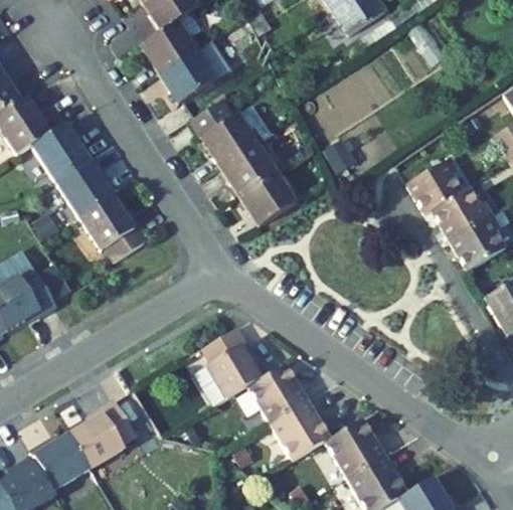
[(190,13),(202,4),(199,0),(144,0),(142,1),(162,31),(190,13)]
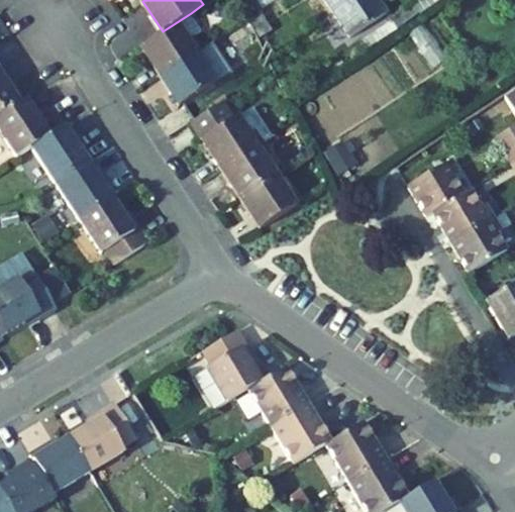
[(328,0),(352,34),(389,10),(382,0),(328,0)]
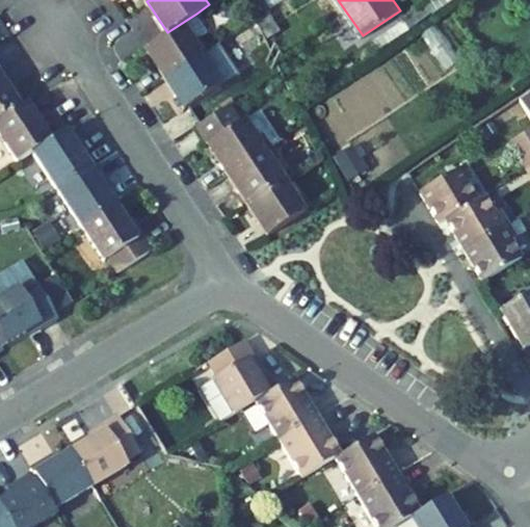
[(165,77),(208,49),(201,35),(208,30),(196,14),(167,32),(144,46),(165,77)]
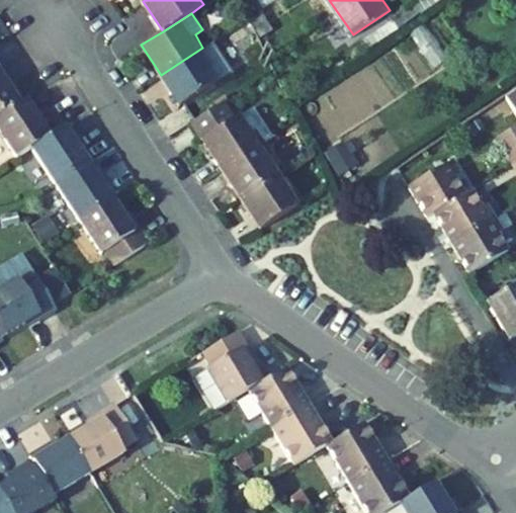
[(413,29),(436,65),(450,57),(426,20),(413,29)]
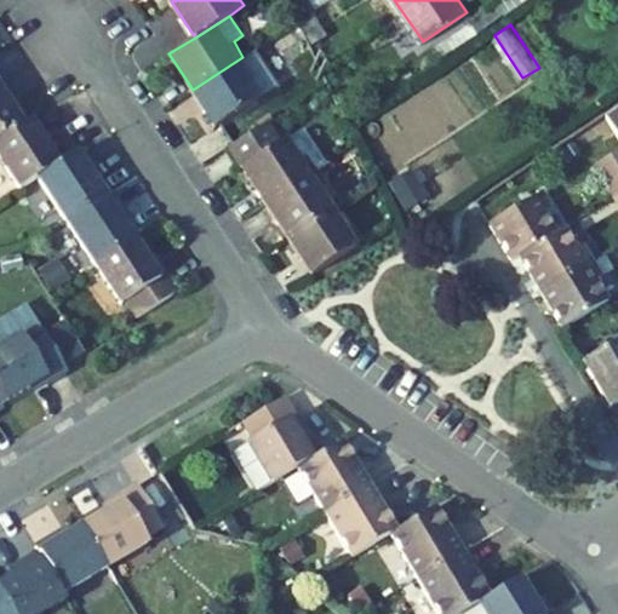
[(242,57),(193,90),(216,126),(279,85),(256,50),(242,57)]
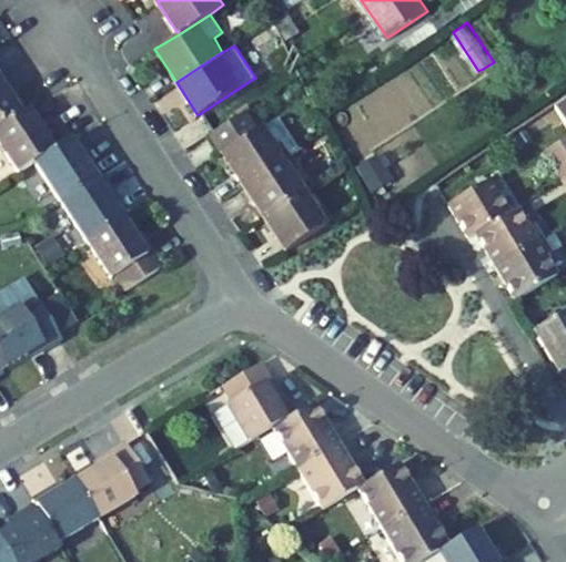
[(0,68),(0,125),(23,111),(9,90),(16,85),(3,67),(0,68)]
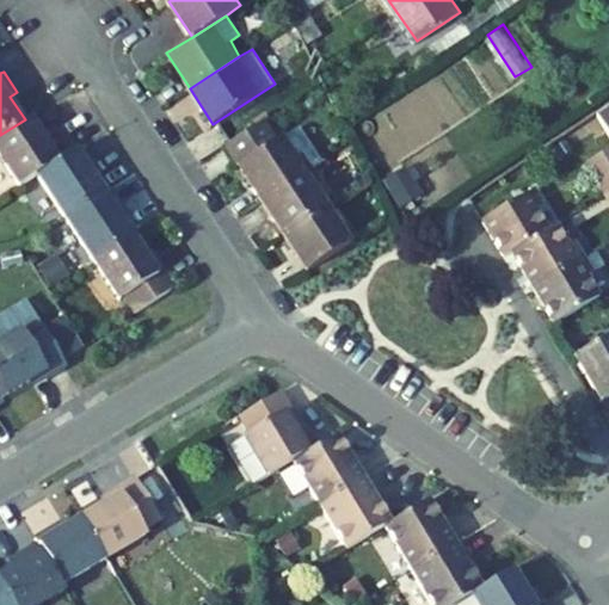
[(608,103),(598,110),(608,127),(608,103)]
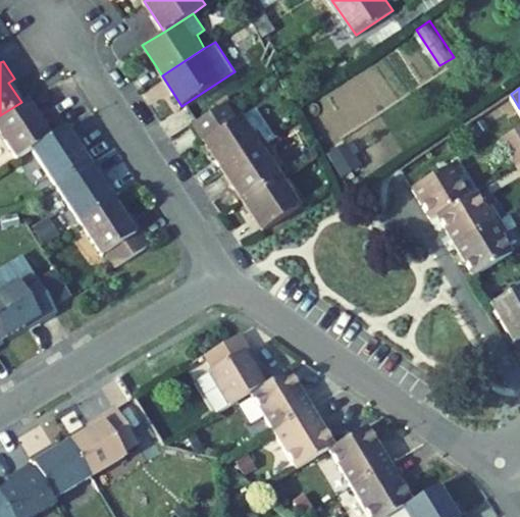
[(0,115),(0,130),(18,157),(33,147),(66,125),(54,107),(40,116),(28,98),(21,102),(0,115)]
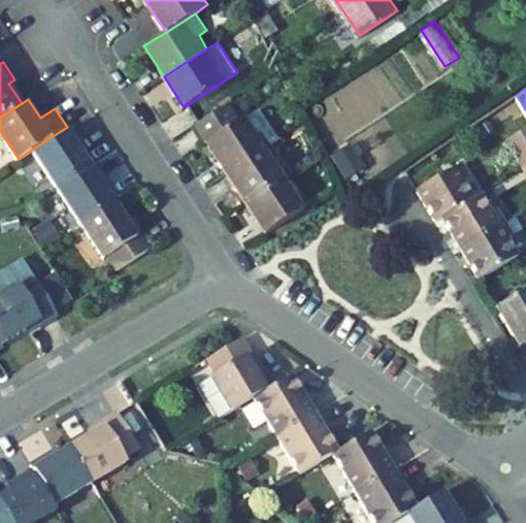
[(196,124),(227,171),(269,143),(280,136),(261,108),(240,121),(228,102),(196,124)]
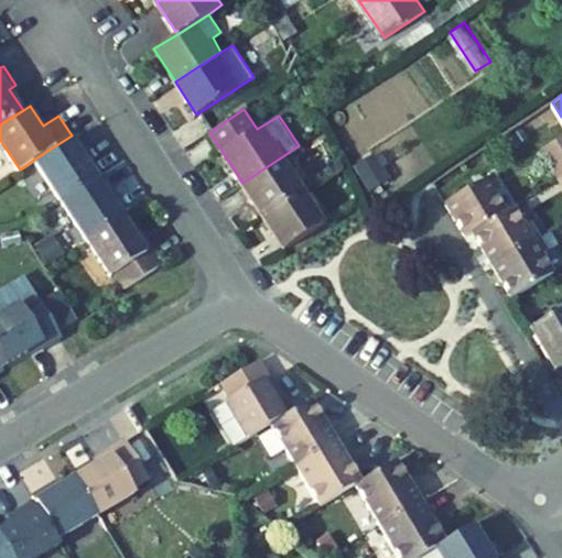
[(550,161),(561,153),(561,133),(542,146),(550,161)]
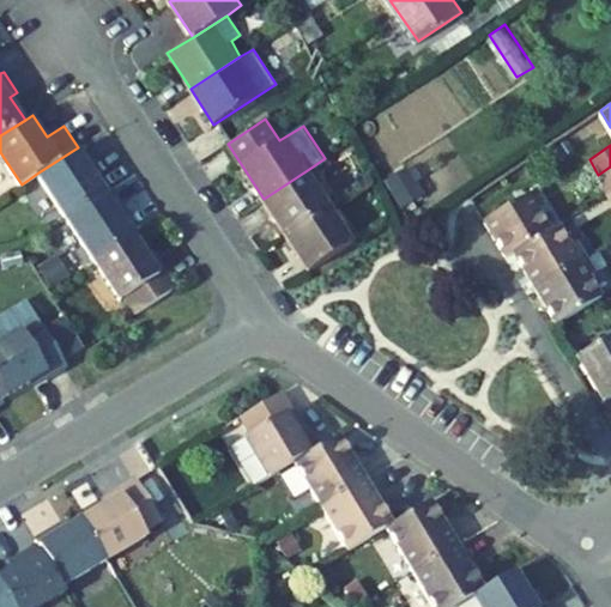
[(38,173),(67,216),(112,187),(98,167),(94,170),(78,147),(38,173)]
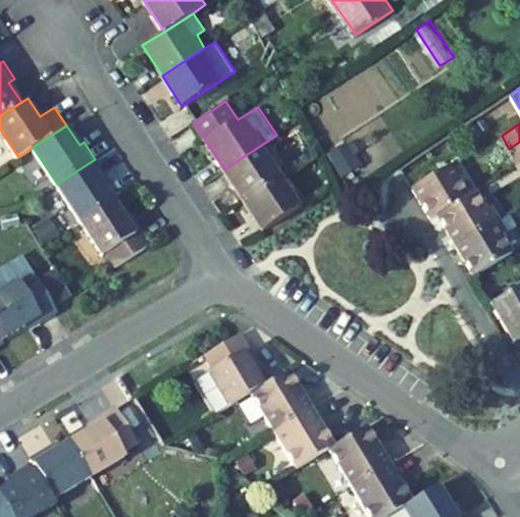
[(224,169),(244,199),(281,174),(270,158),(274,154),(266,142),(224,169)]
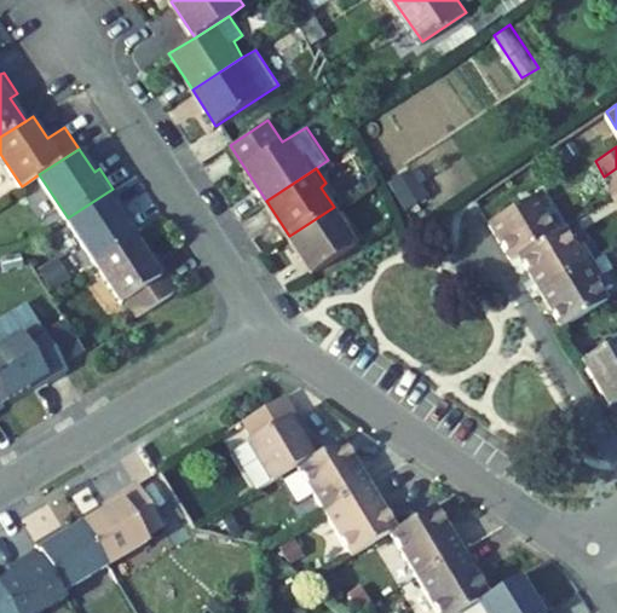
[(616,168),(604,177),(613,192),(616,190),(616,168)]
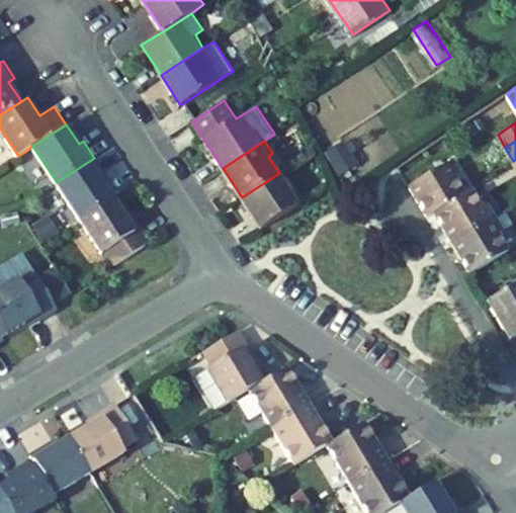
[(57,182),(80,220),(114,197),(101,178),(106,175),(94,158),(57,182)]
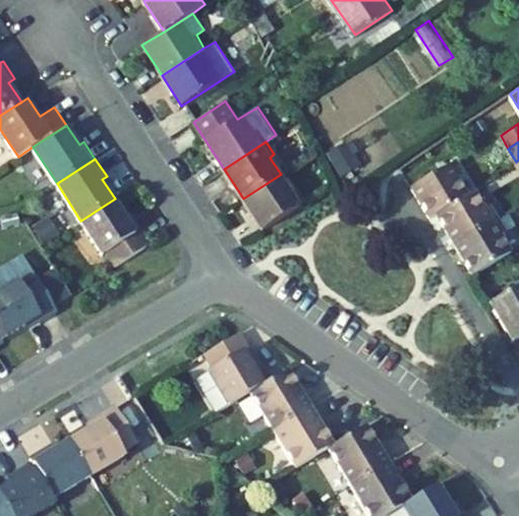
[(431,216),(438,213),(469,193),(459,176),(463,174),(455,160),(412,185),(431,216)]
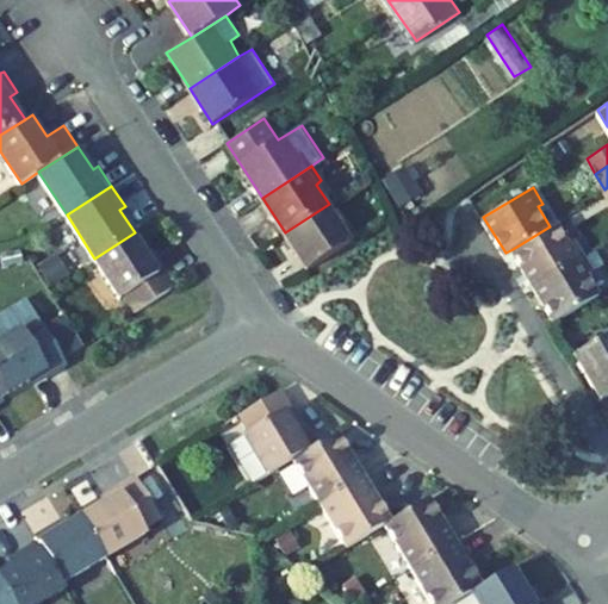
[(329,204),(285,232),(308,268),(357,236),(347,222),(342,224),(329,204)]
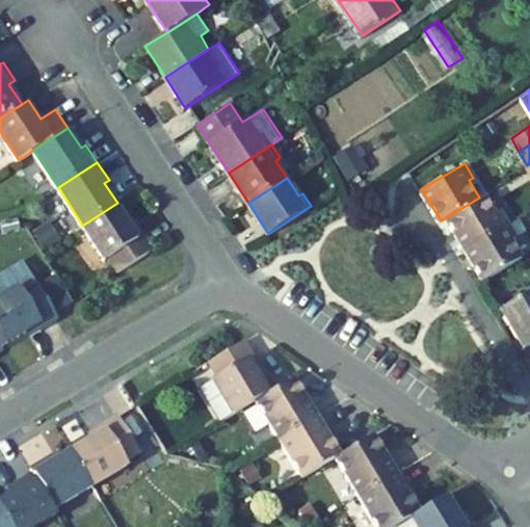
[(447,217),(467,248),(510,222),(501,208),(497,211),(486,193),(479,198),(447,217)]
